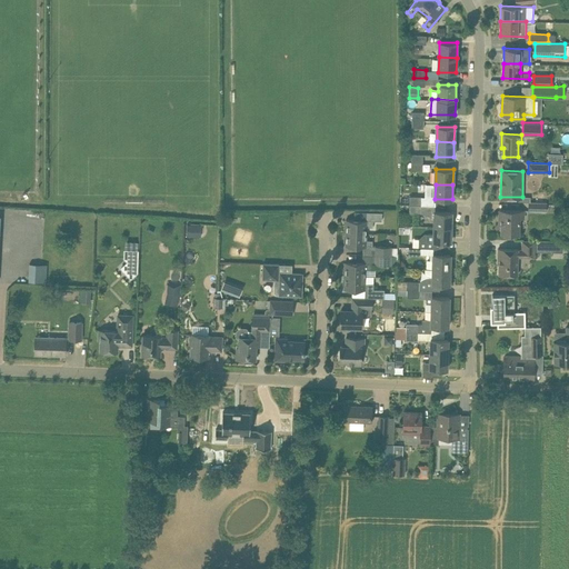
[(529,210),(547,211),(547,202),(529,201),(529,210)]
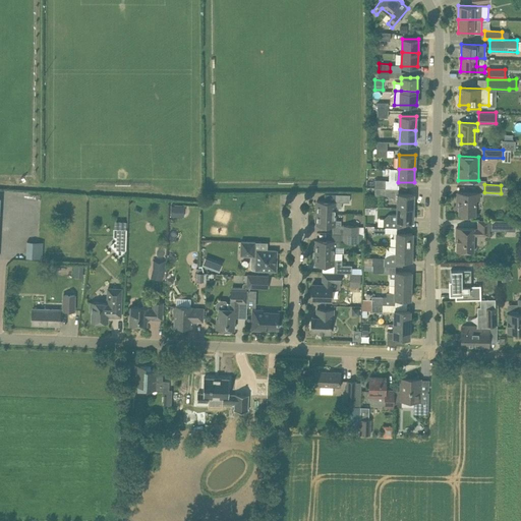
[(459,214),(475,214),(475,199),(479,199),(480,190),(460,190),(460,197),(457,197),(457,206),(459,206),(459,214)]
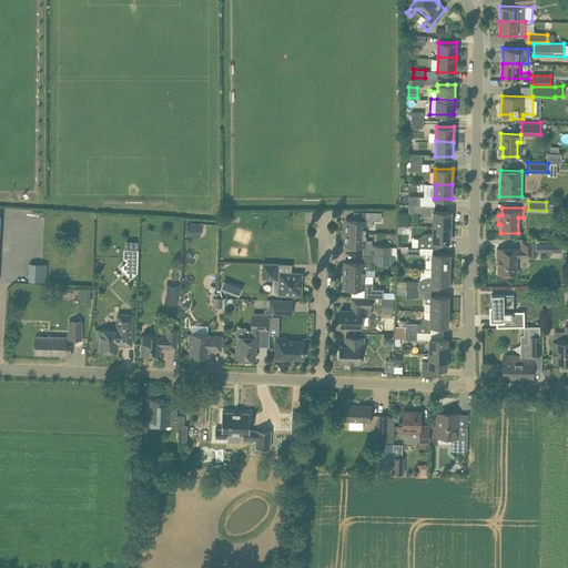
[(452,212),(434,211),(434,226),(450,226),(452,212)]
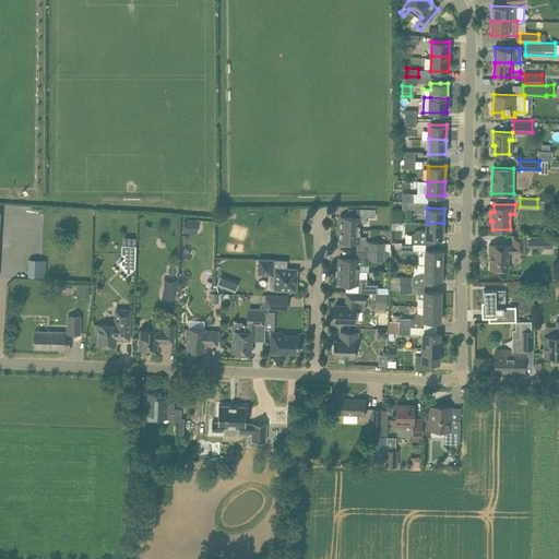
[(340,226),(340,228),(360,229),(360,223),(365,223),(365,217),(373,217),(373,210),(359,209),(359,216),(340,215),(340,219),(339,219),(339,226),(340,226)]
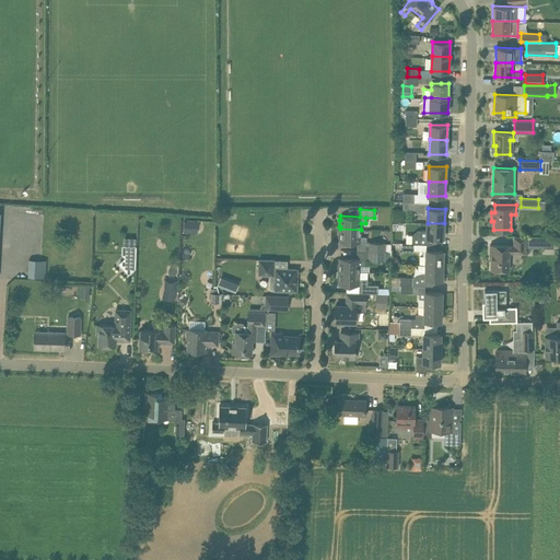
[(412,235),(411,243),(413,243),(436,244),(436,237),(444,238),(444,223),(428,223),(427,231),(418,230),(412,235)]
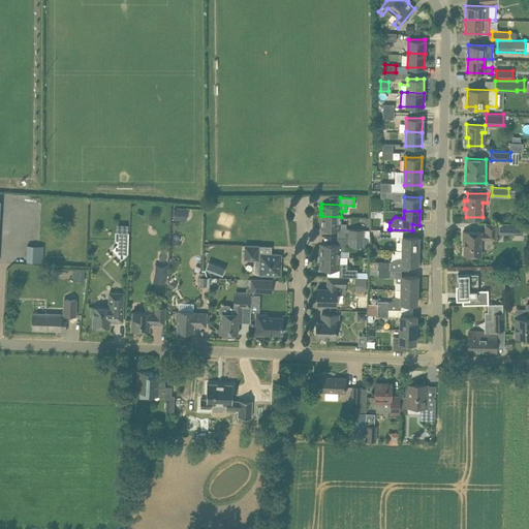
[(341,217),(321,216),(321,218),(320,218),(320,224),(321,224),(321,228),(340,229),(341,229),(346,229),(346,223),(341,223),(341,217)]
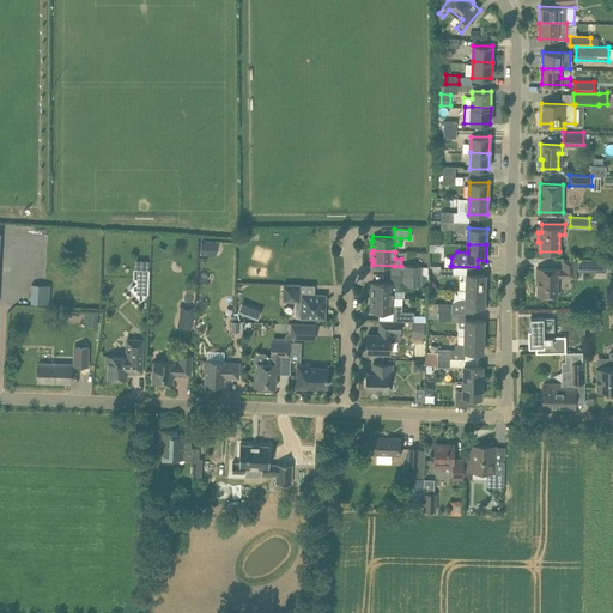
[(538,296),(558,296),(558,277),(576,277),(576,259),(563,259),(563,268),(536,268),(536,279),(538,279),(538,296)]
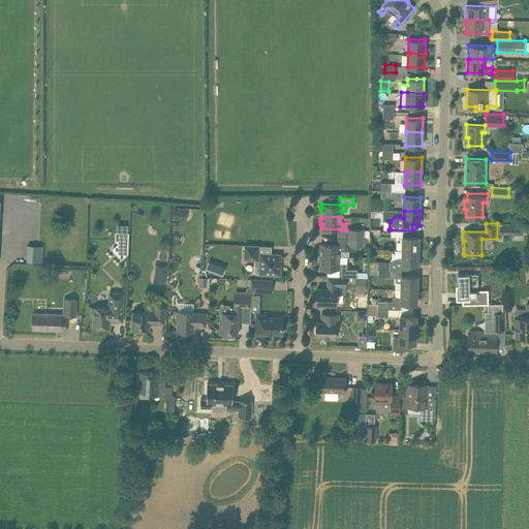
[(498,225),(498,234),(506,234),(506,225),(498,225)]
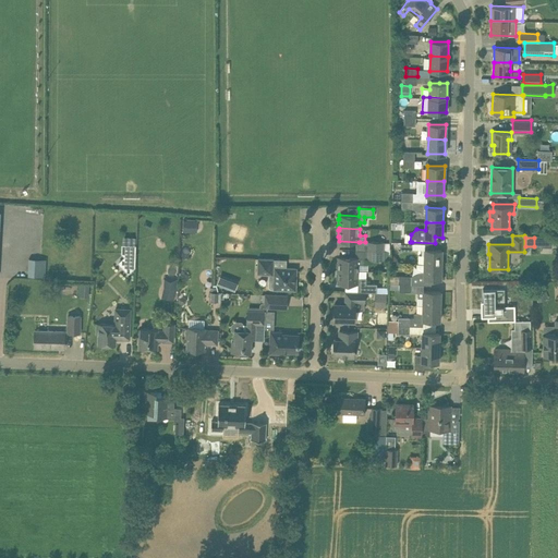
[(367,240),(366,250),(383,251),(383,241),(367,240)]
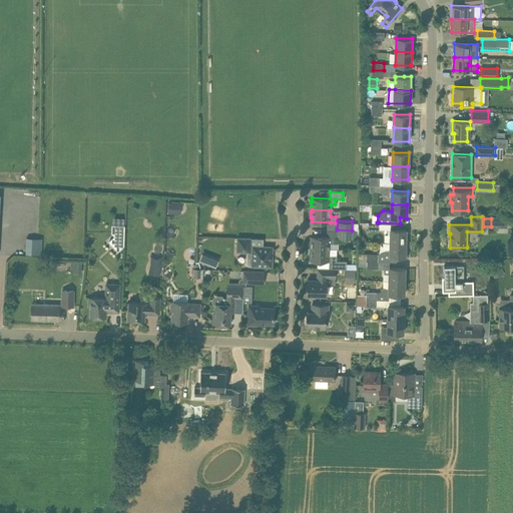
[(379,222),(379,229),(388,229),(388,234),(391,234),(390,242),(406,242),(406,229),(399,229),(400,223),(379,222)]
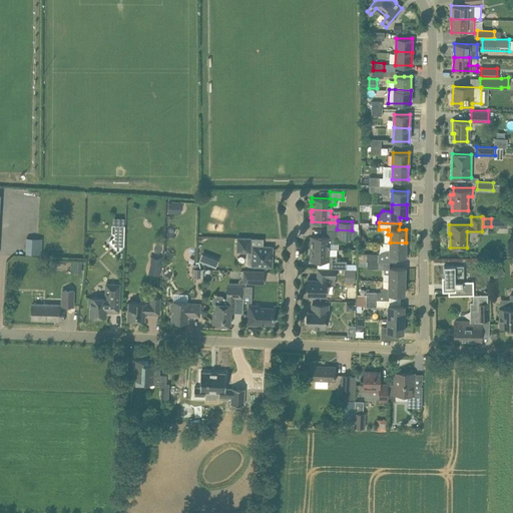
[(111,239),(119,247),(124,242),(125,225),(118,225),(118,233),(111,239)]
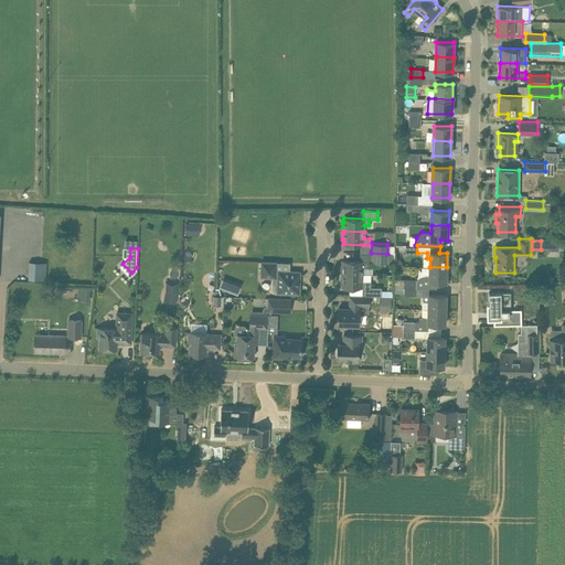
[(387,254),(371,253),(371,262),(387,263),(387,254)]
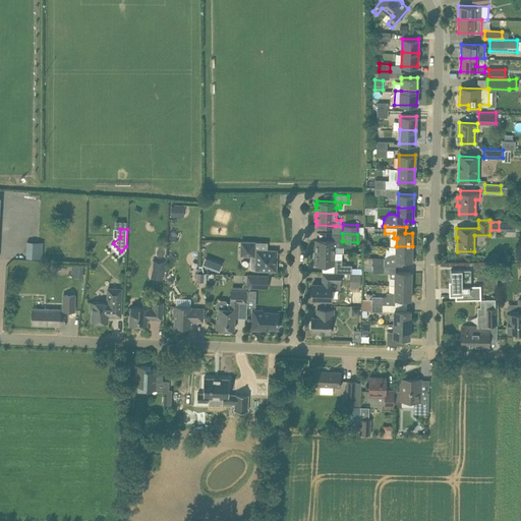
[(315,250),(315,252),(335,252),(335,246),(341,247),(341,241),(335,241),(335,240),(315,240),(315,244),(314,244),(314,250),(315,250)]
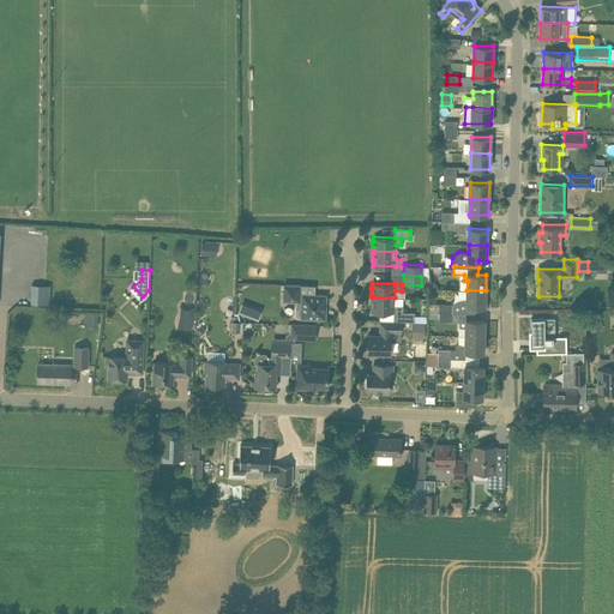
[(32,284),(31,304),(50,305),(50,286),(32,284)]
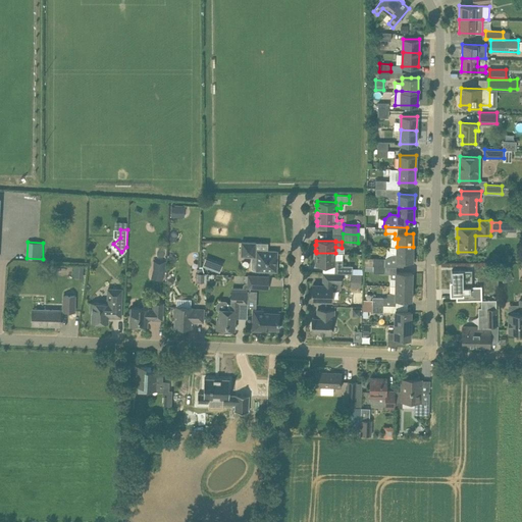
[(275,251),(256,250),(256,242),(246,242),(242,242),(241,256),(252,256),(251,268),(253,270),(276,271),(277,253),(275,251)]
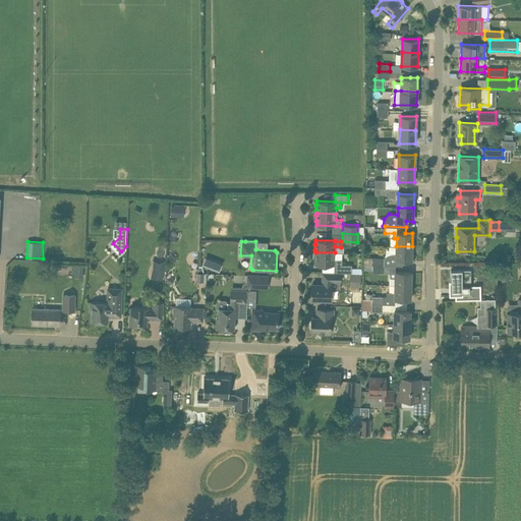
[(412,246),(396,246),(396,252),(384,257),(373,257),(373,265),(379,265),(384,266),(402,266),(402,261),(412,261),(412,246)]
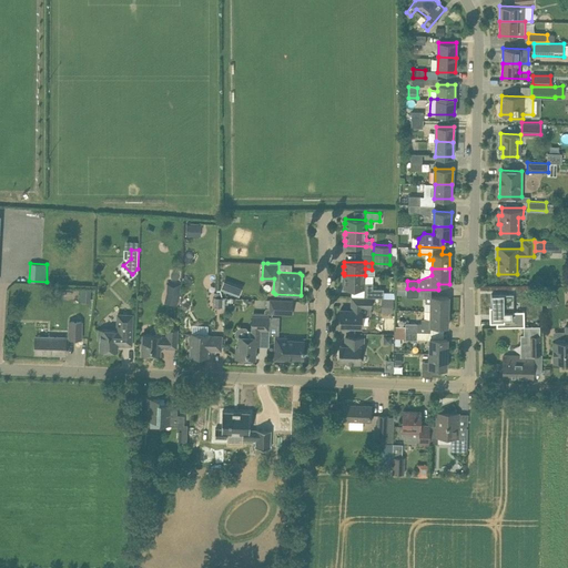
[(343,277),(343,284),(344,284),(344,288),(364,288),(364,297),(384,297),(384,288),(373,288),(373,283),(374,276),(365,275),(344,275),(344,277),(343,277)]
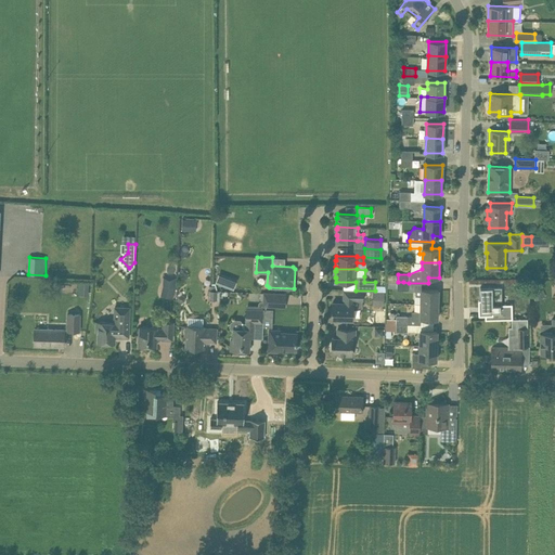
[(164,274),(163,285),(169,286),(167,297),(172,298),(176,288),(176,275),(164,274)]
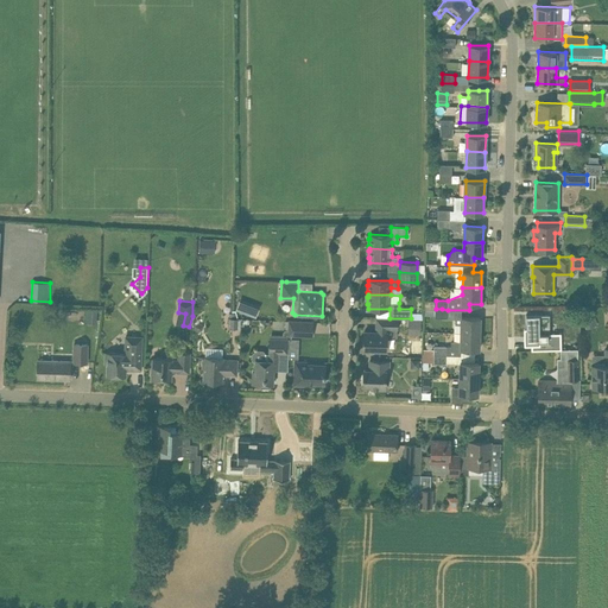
[(88,310),(87,323),(96,323),(97,310),(88,310)]
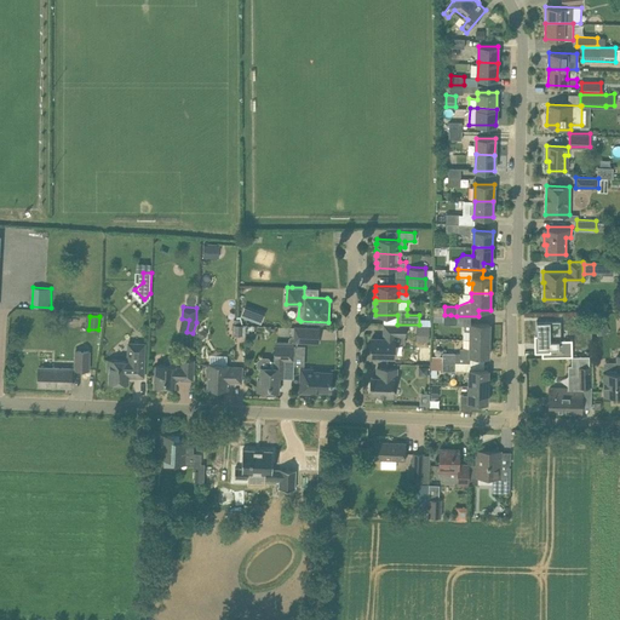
[(601,317),(592,321),(596,331),(604,327),(601,317)]
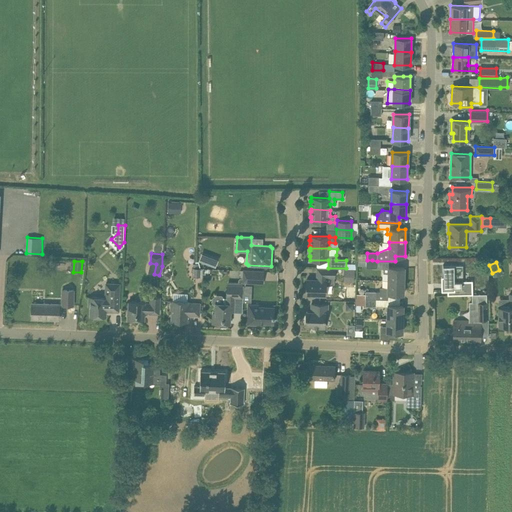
[(461,265),(444,265),(444,287),(448,287),(449,295),(473,294),(472,281),(461,281),(461,265)]
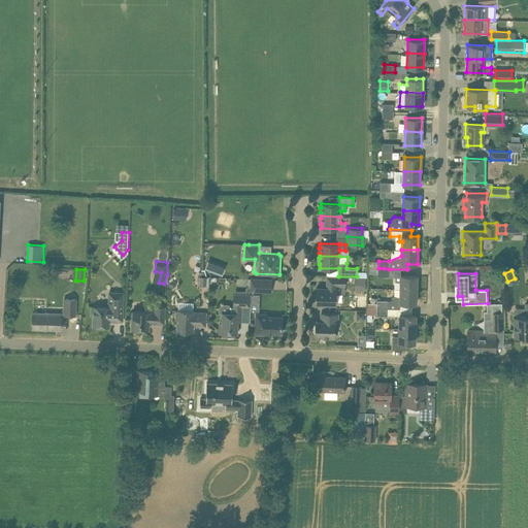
[(417,275),(396,274),(396,282),(400,282),(400,289),(417,290),(417,275)]
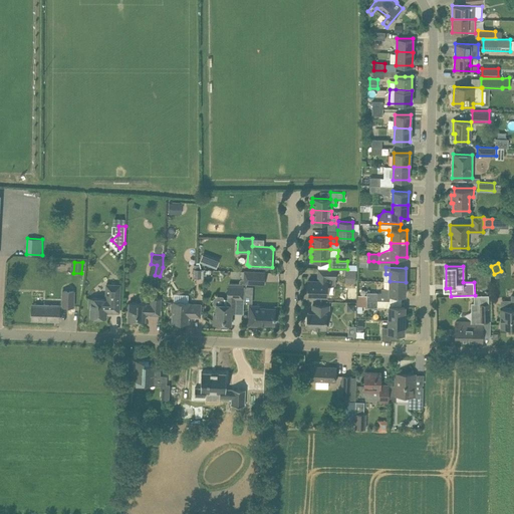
[(194,277),(203,278),(204,269),(194,269),(194,277)]
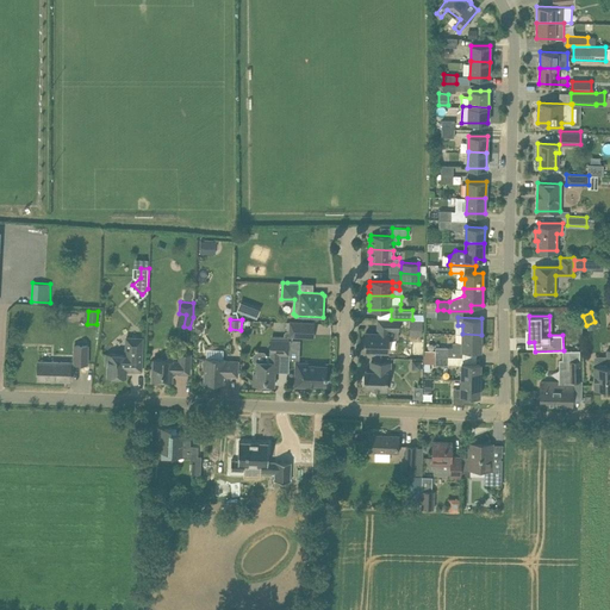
[(366,350),(388,352),(388,337),(398,338),(399,319),(390,319),(378,319),(378,332),(366,332),(366,350)]
